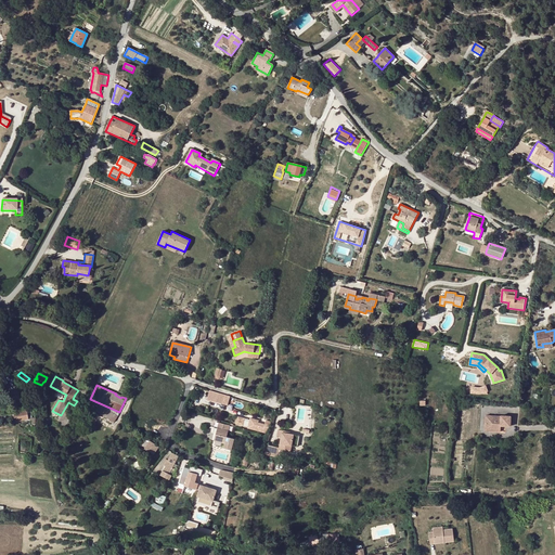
[(23,403),(17,391),(10,395),(13,402),(15,405),(15,407),(23,403)]
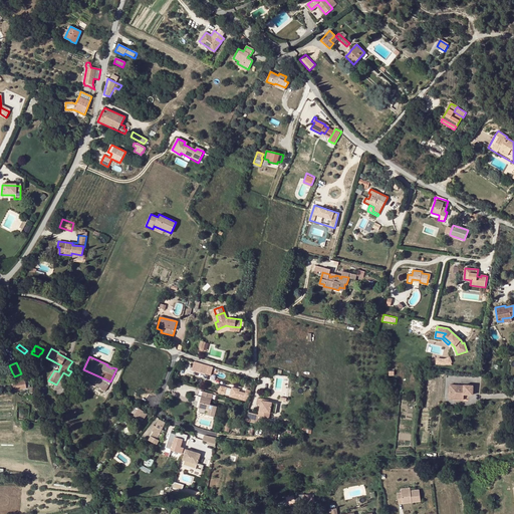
[(109,386),(110,381),(83,369),(82,370),(96,376),(109,386)]
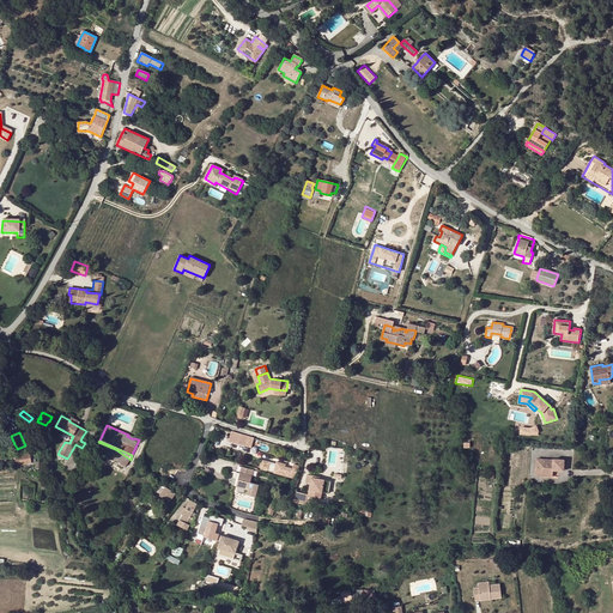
[(93,448),(95,443),(92,442),(90,445),(92,447),(91,450),(92,451),(93,450),(98,453),(103,457),(105,454),(126,467),(131,460),(115,449),(98,442),(95,448),(93,448)]
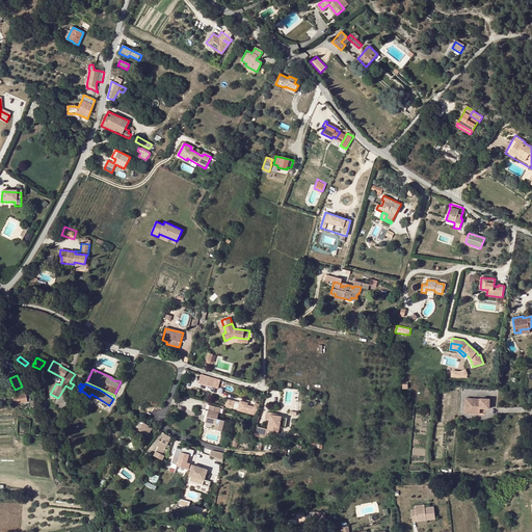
[(70,391),(71,389),(65,386),(58,398),(57,399),(61,401),(68,390),(70,391)]
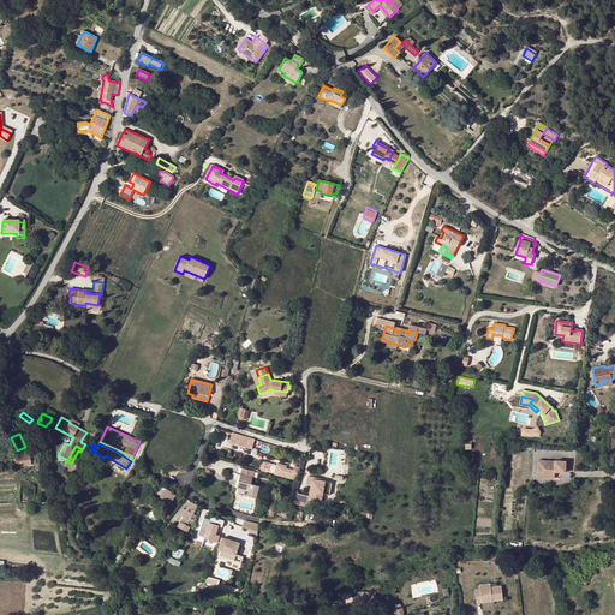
[(84,453),(81,452),(78,451),(71,464),(66,461),(65,465),(64,465),(63,466),(69,469),(66,472),(72,476),(84,453)]
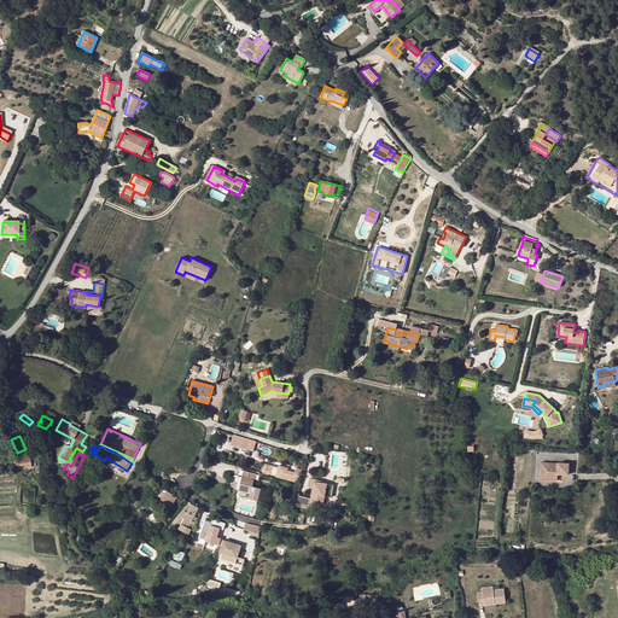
[(91,459),(85,455),(73,478),(76,481),(77,481),(87,461),(91,459)]
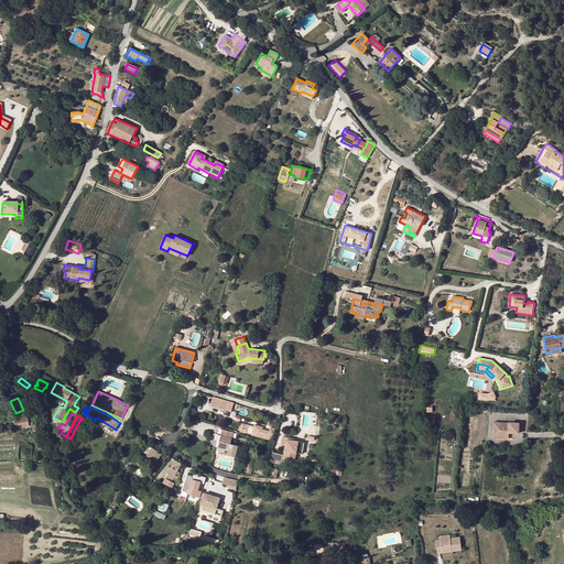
[(13,420),(14,429),(29,426),(26,418),(13,420)]
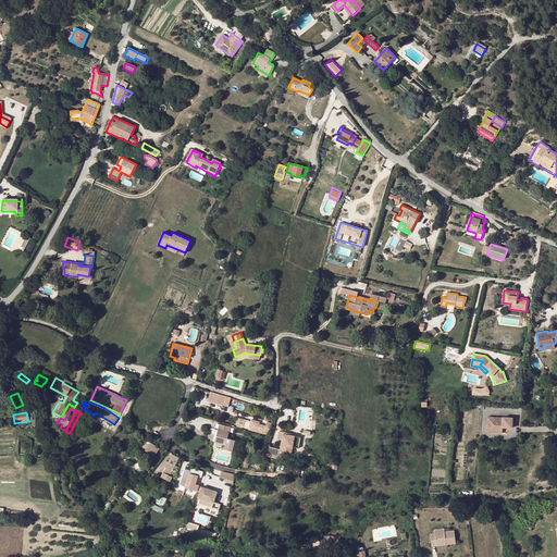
[(85,416),(82,413),(78,416),(70,433),(74,435),(85,416)]
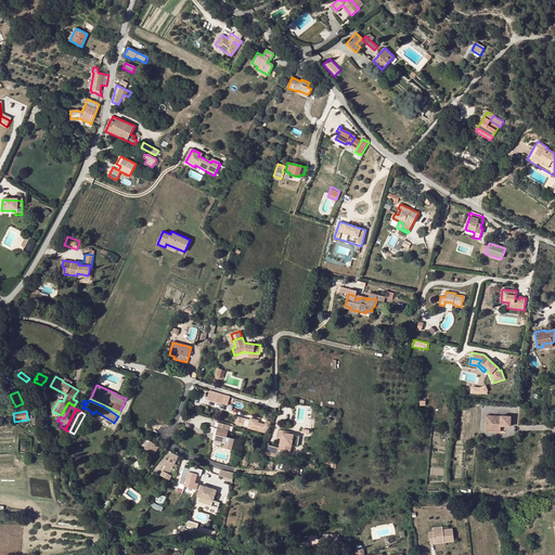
[(76,435),(86,415),(85,414),(74,434),(76,435)]
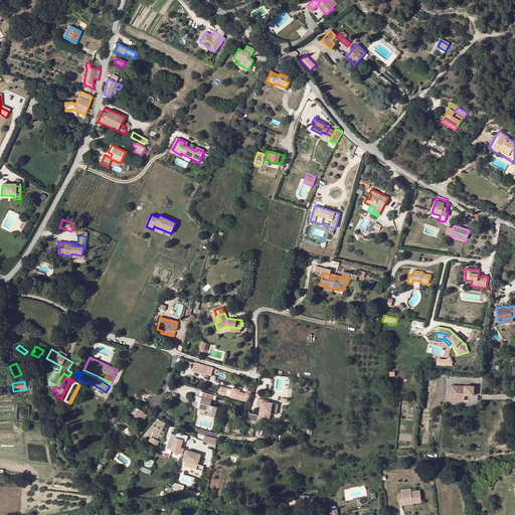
[(465,386),(451,385),(451,392),(455,392),(455,397),(465,398),(465,394),(465,393),(468,393),(468,395),(473,395),(474,386),(465,385),(465,386)]
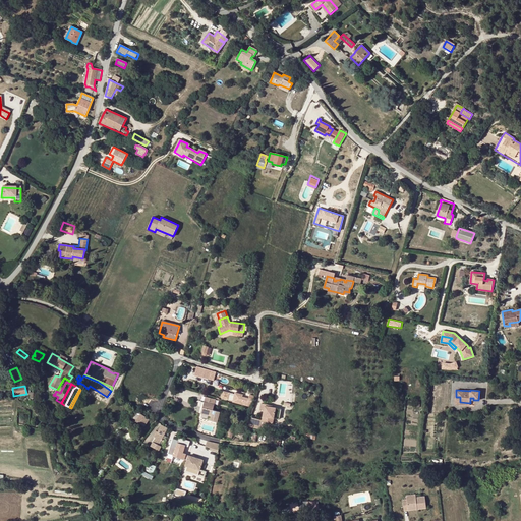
[(228,399),(230,393),(224,391),(222,398),(228,399)]
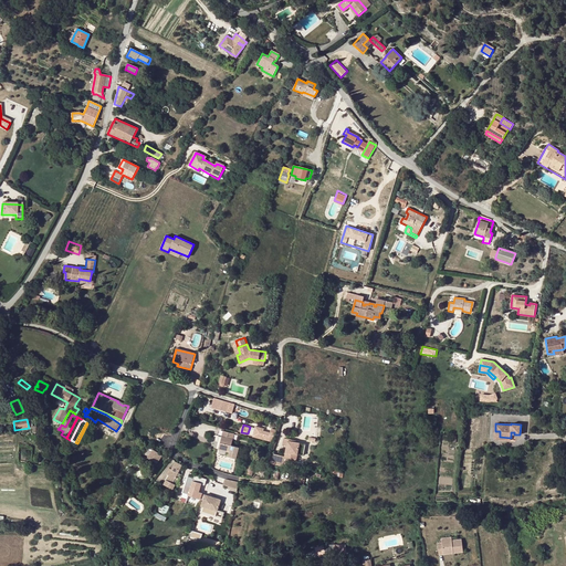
[(253,436),(252,438),(272,443),(276,432),(271,430),(270,435),(264,432),(260,431),(261,429),(255,427),(255,428),(253,436)]
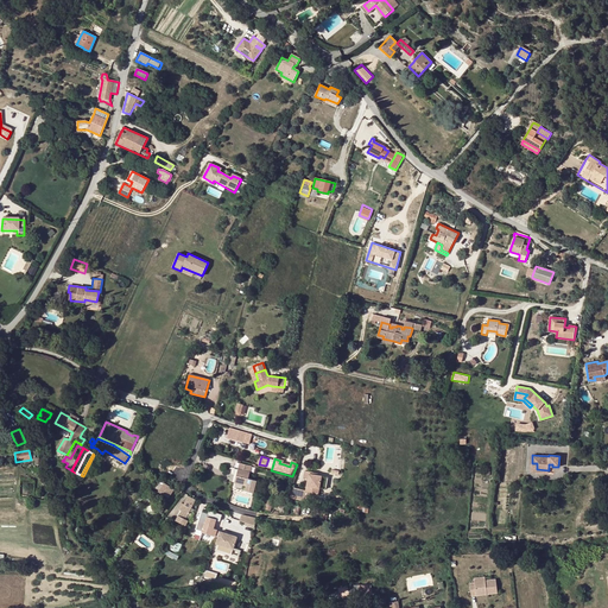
[(549,473),(549,470),(537,469),(537,463),(532,463),(531,472),(549,473)]
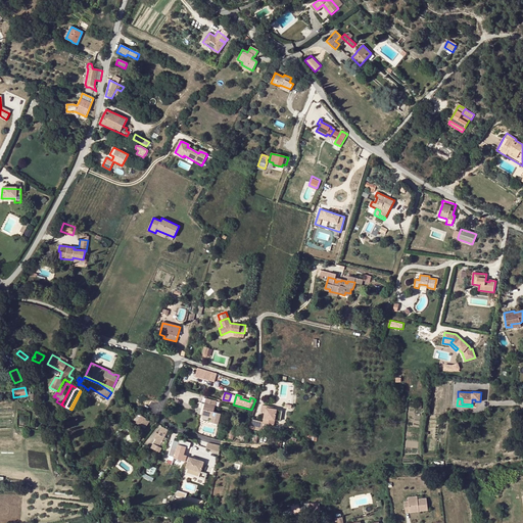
[(204,405),(202,416),(210,418),(210,416),(212,417),(211,418),(210,422),(218,424),(221,425),(223,420),(220,419),(221,414),(214,412),(215,408),(204,405)]
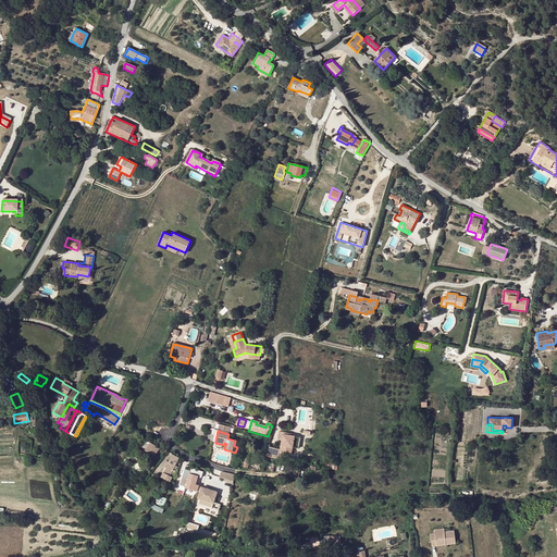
[(336,441),(337,434),(311,431),(310,436),(336,441)]
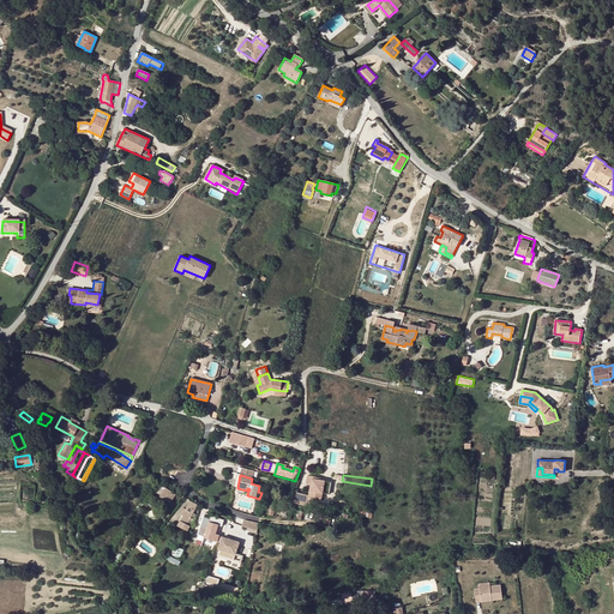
[(295,493),(293,504),(307,506),(307,505),(308,501),(320,504),(323,493),(329,494),(331,482),(321,481),(321,479),(308,476),(307,482),(312,483),(309,495),(295,493)]
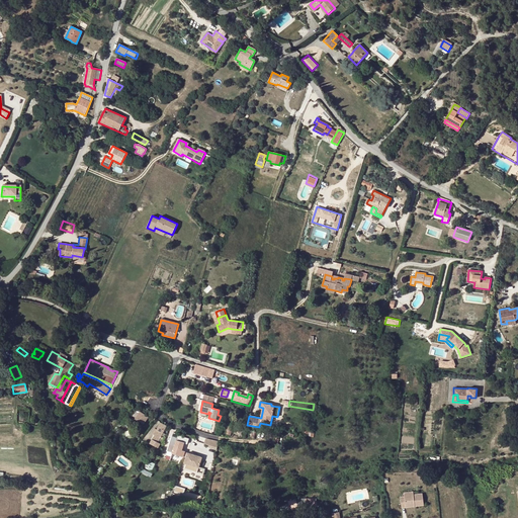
[(144,425),(149,418),(140,412),(136,419),(141,422),(140,422),(144,425)]
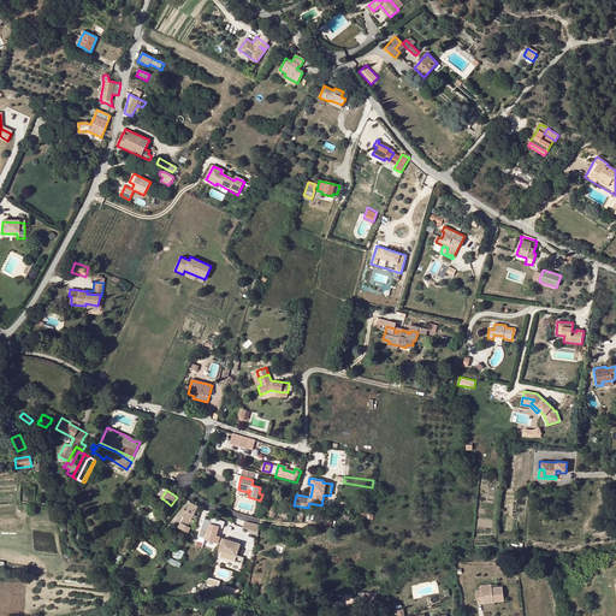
[(181,523),(178,528),(188,533),(190,528),(188,527),(194,515),(197,507),(191,503),(187,511),(184,510),(182,516),(184,519),(182,523),(181,523)]
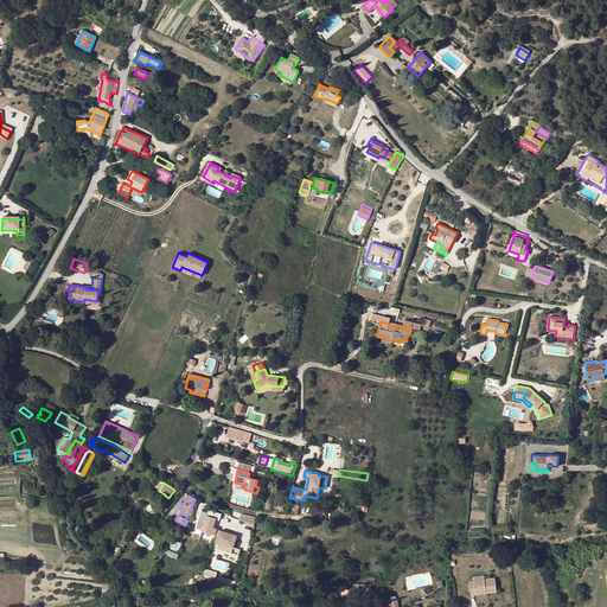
[(318,510),(317,519),(325,521),(326,518),(321,517),(323,511),(318,510)]
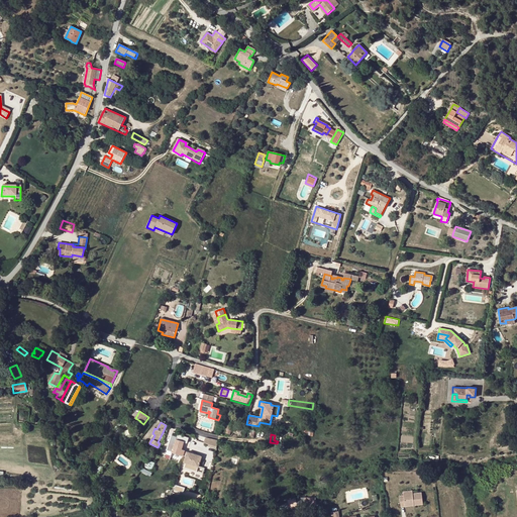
[(178,435),(177,437),(172,436),(168,450),(173,452),(172,453),(176,454),(183,456),(185,450),(182,449),(183,447),(184,442),(187,443),(188,438),(178,435)]
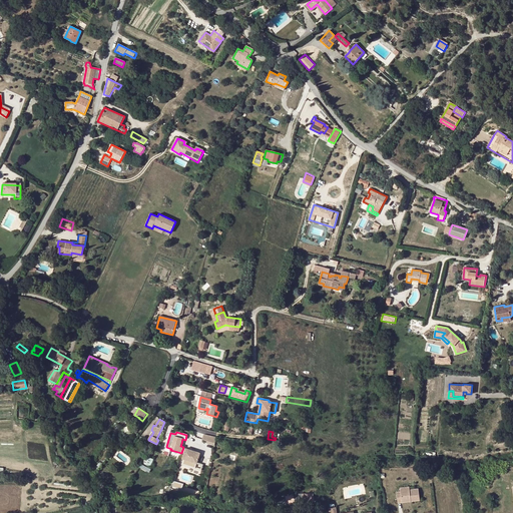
[(215,446),(216,438),(210,436),(208,436),(206,441),(206,443),(215,446)]
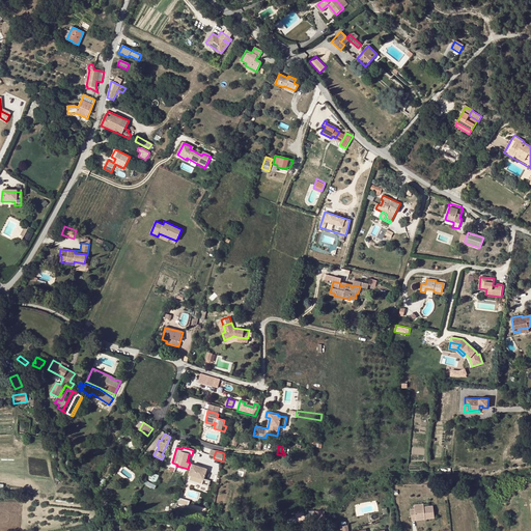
[(203,480),(207,470),(192,465),(191,470),(189,475),(203,480)]
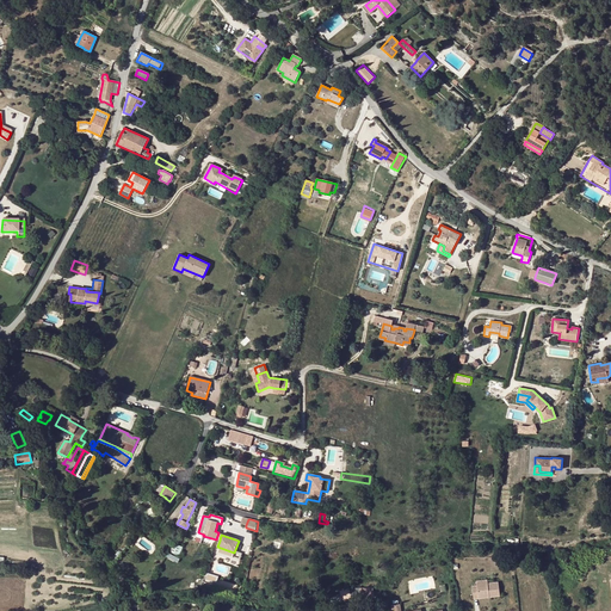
[(174,544),(171,553),(179,556),(183,548),(174,544)]
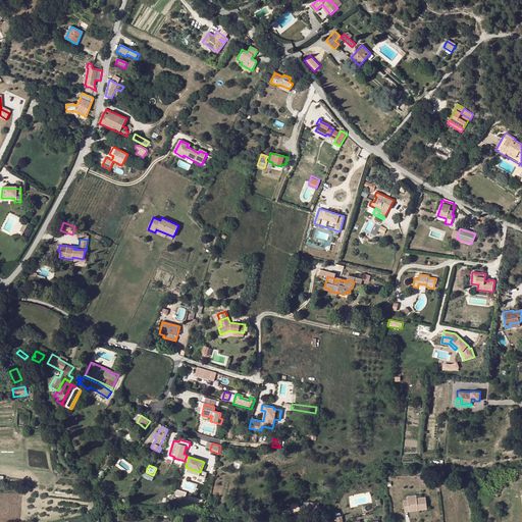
[(101,470),(95,478),(98,480),(104,472),(101,470)]
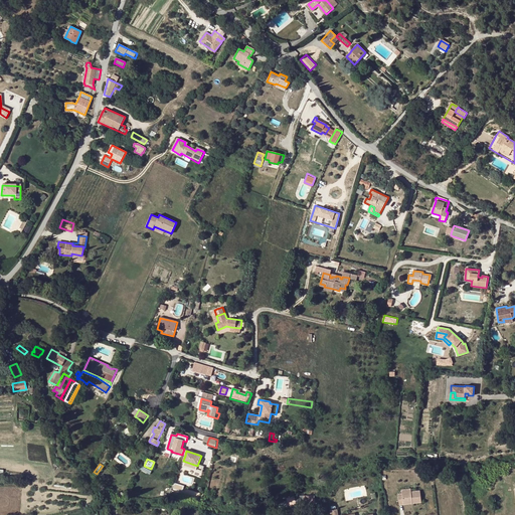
[(143,466),(141,469),(150,474),(152,471),(143,466)]
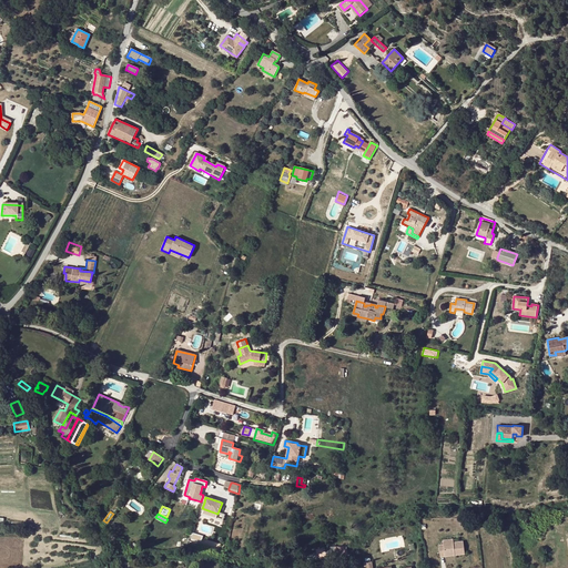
[(444,541),(444,546),(439,546),(442,558),(447,557),(446,554),(456,553),(456,556),(466,555),(465,543),(455,544),(454,540),(444,541)]
